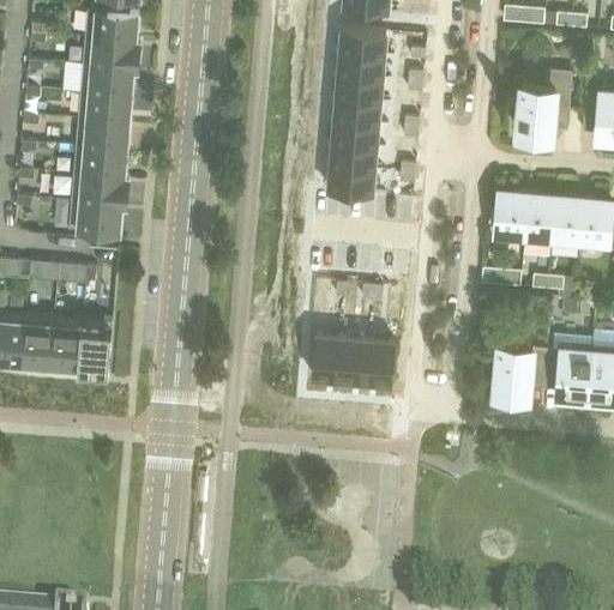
[(344,0),(344,6),(389,11),(389,0),(344,0)]
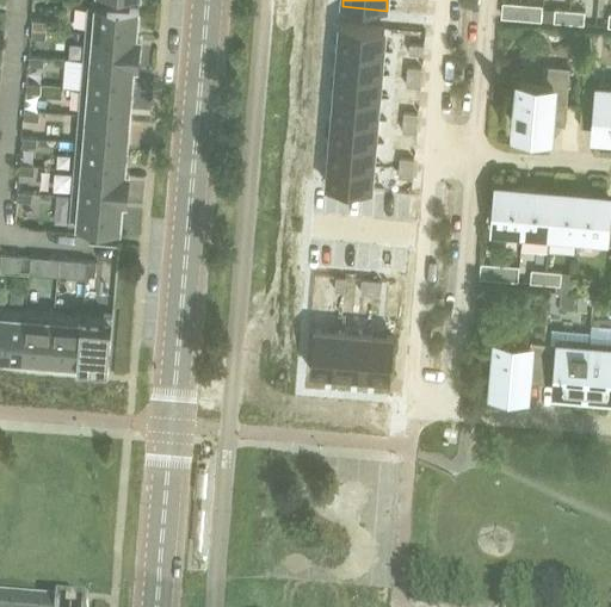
[(530,7),(529,23),(542,24),(543,8),(530,7)]
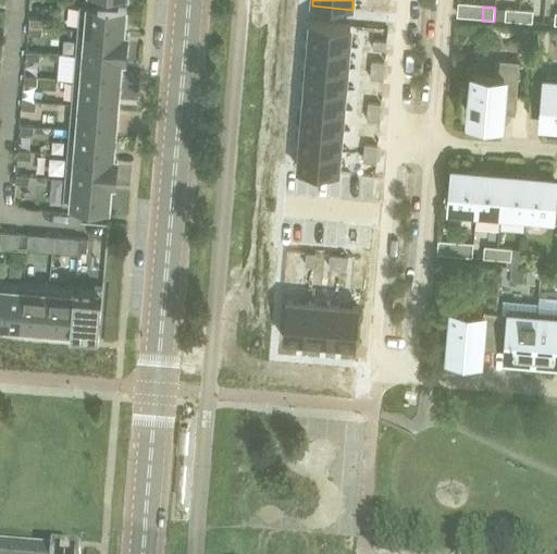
[(77,33),(127,37),(127,36),(124,36),(126,11),(79,8),(77,33)]
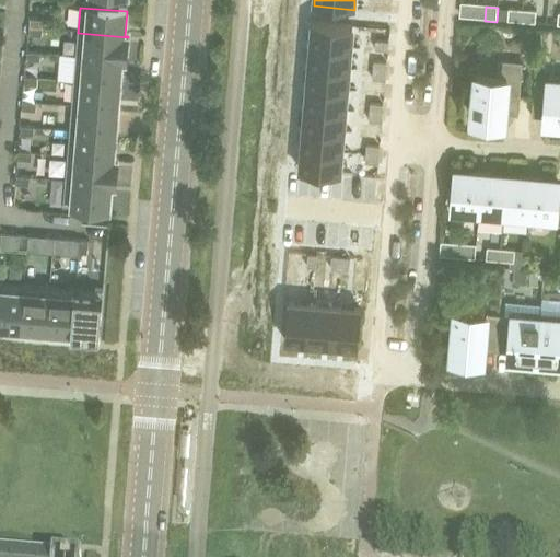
[(508,23),(522,24),(523,12),(509,11),(508,23)]
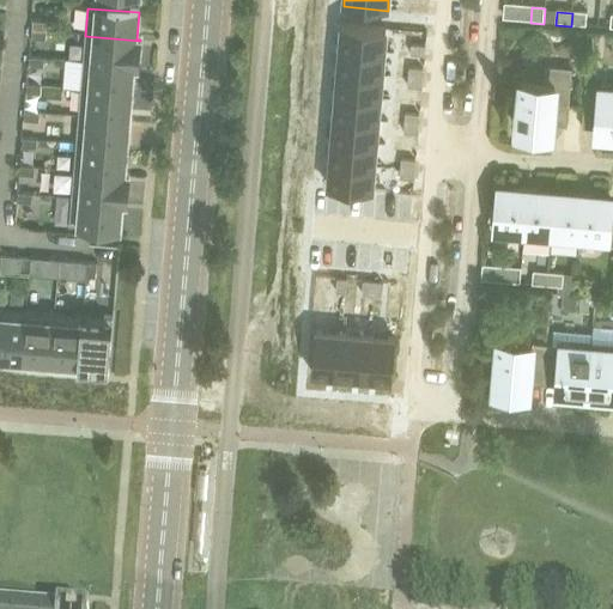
[(572,13),(571,26),(586,28),(587,14),(572,13)]
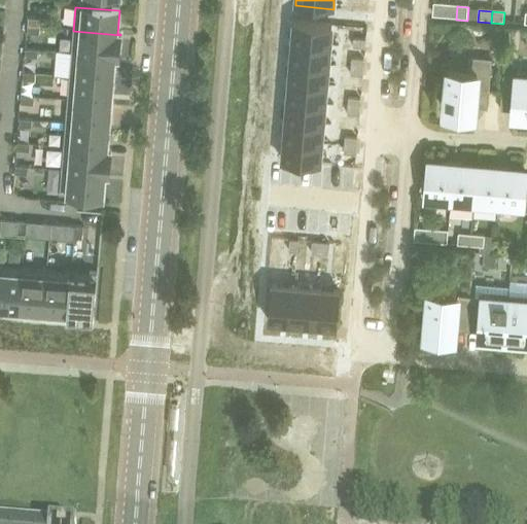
[(28,27),(40,28),(40,21),(28,20),(28,27)]
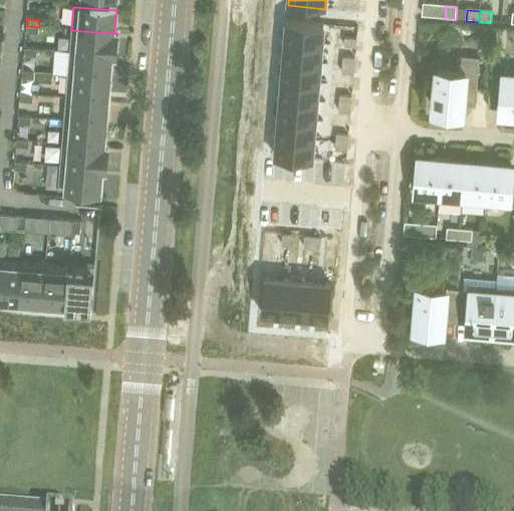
[(287,22),(285,42),(322,45),(323,25),(287,22)]
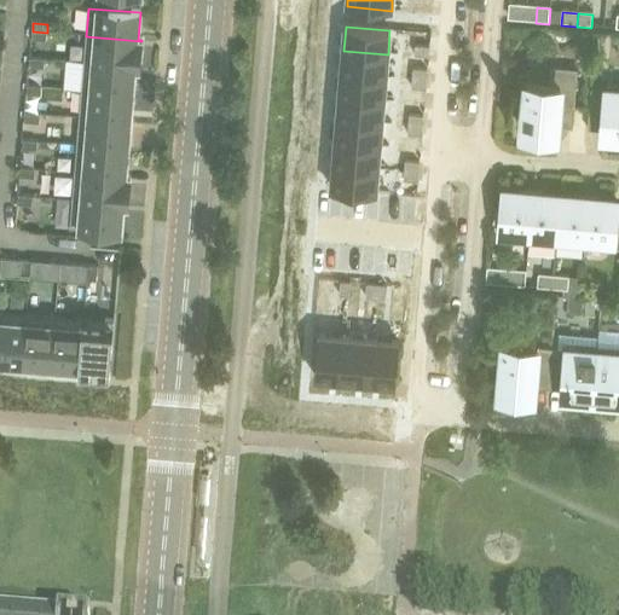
[(46,42),(47,33),(33,32),(32,41),(46,42)]
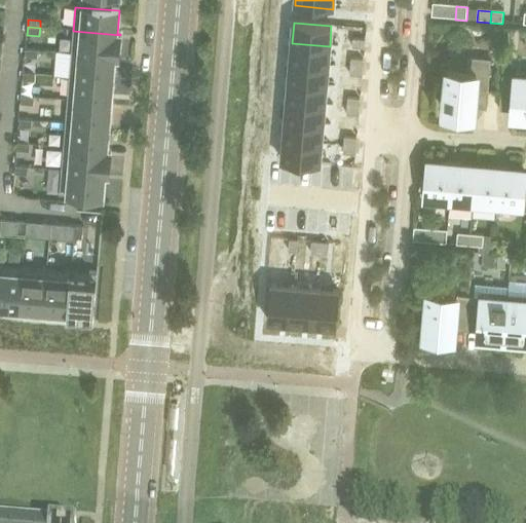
[(73,31),(71,54),(118,59),(120,35),(73,31)]
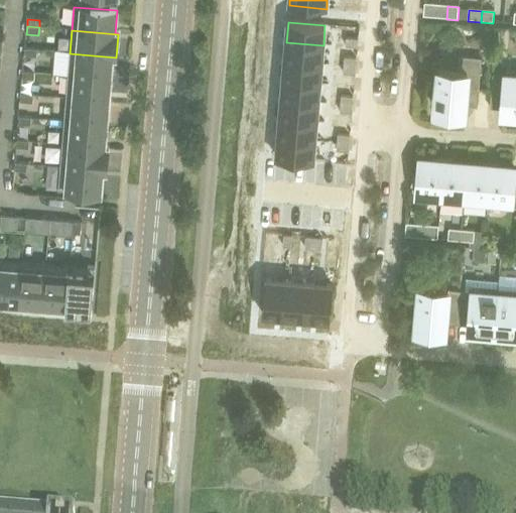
[(345,39),(344,47),(356,48),(356,40),(345,39)]
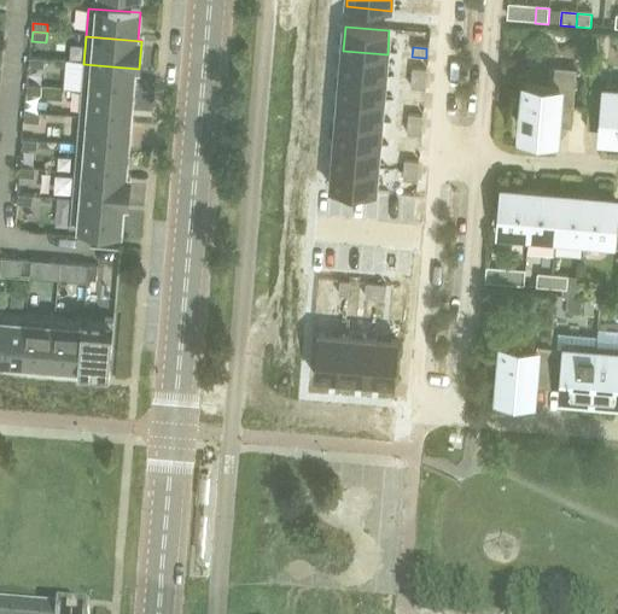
[(343,51),(340,74),(385,79),(388,54),(343,51)]
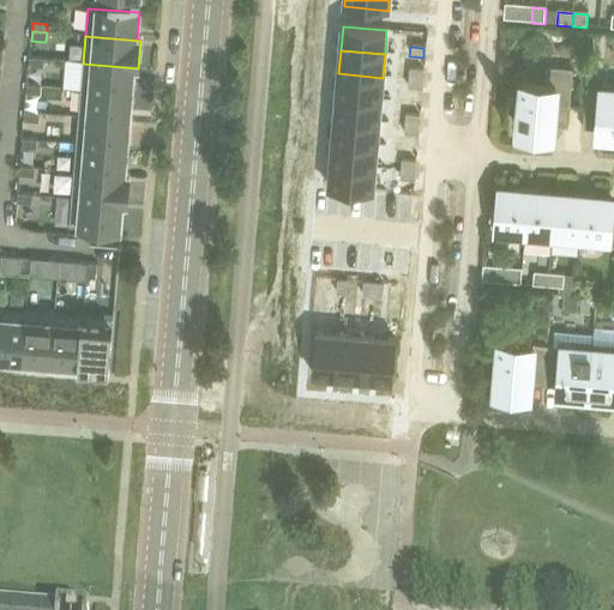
[(30,59),(29,68),(43,70),(44,60),(30,59)]
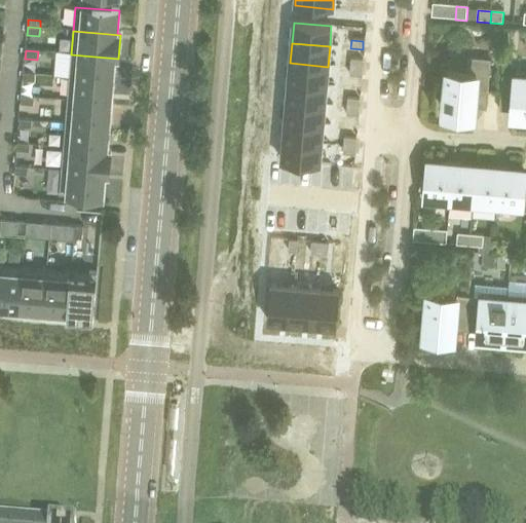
[(118,59),(71,54),(70,78),(113,81),(115,59),(118,60),(118,59)]
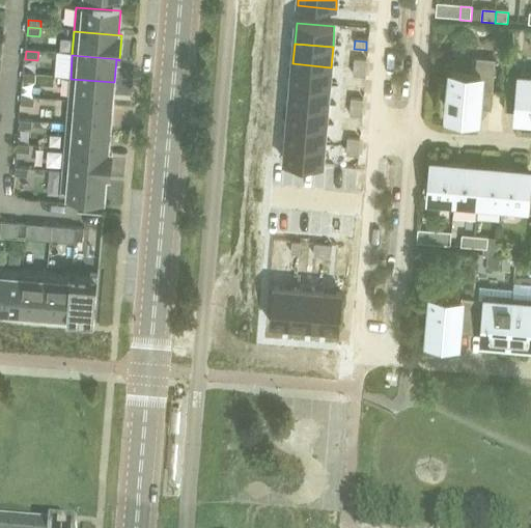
[(479,91),(493,93),(496,61),(472,59),(471,75),(452,73),(448,114),(477,117),(479,91)]
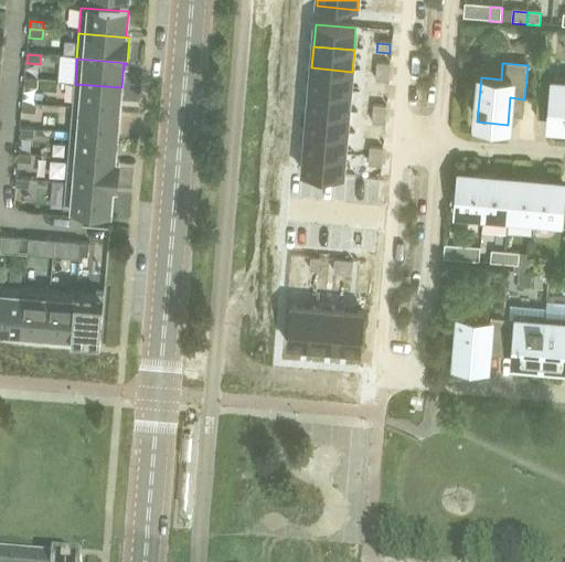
[(375,64),(374,73),(387,74),(388,65),(375,64)]
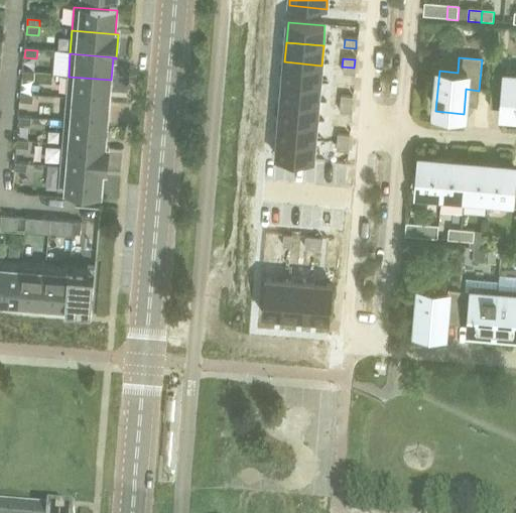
[(284,61),(283,82),(319,85),(321,66),(284,61)]
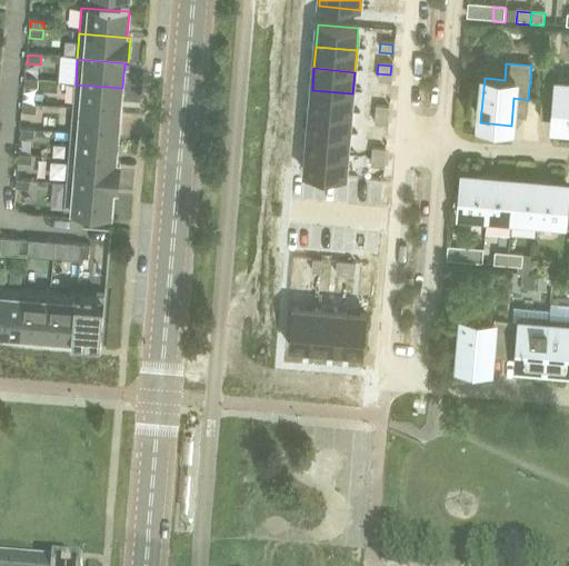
[(377,73),(376,82),(389,83),(390,75),(377,73)]
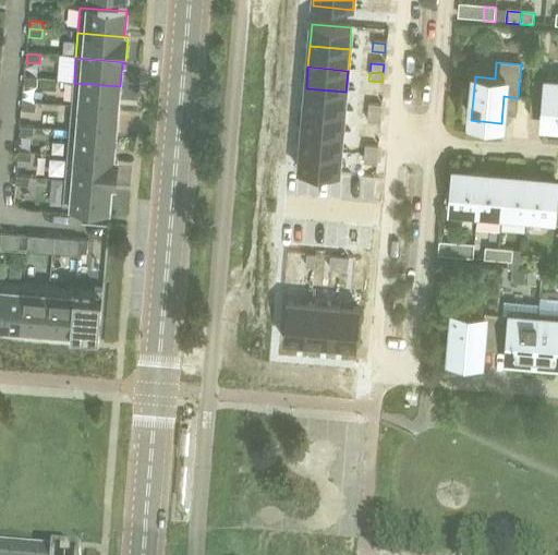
[(543,127),(557,128),(557,77),(547,77),(547,83),(533,82),(530,118),(531,119),(532,112),(544,113),(543,127)]
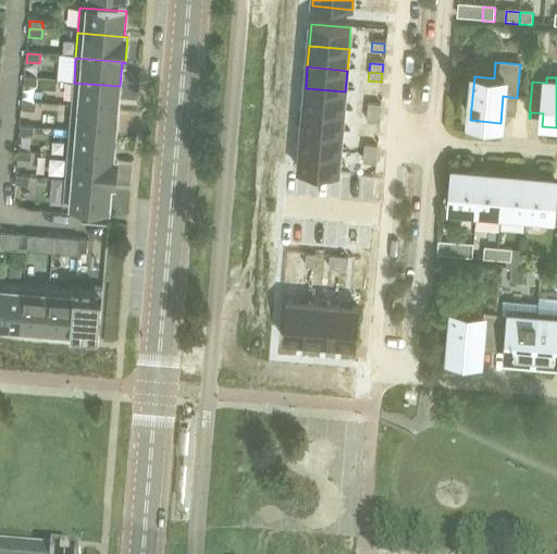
[(25,78),(24,87),(37,88),(38,79),(25,78)]
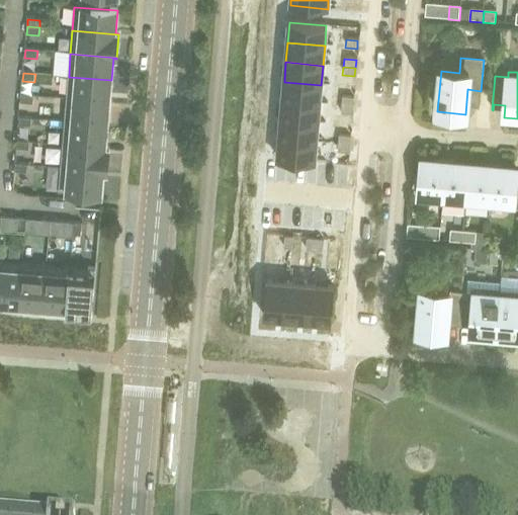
[(67,99),(109,103),(111,80),(69,77),(67,99)]
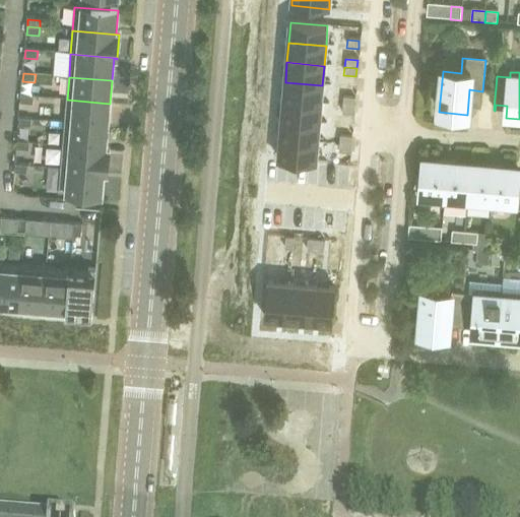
[(285,82),(283,102),(321,105),(322,85),(285,82)]
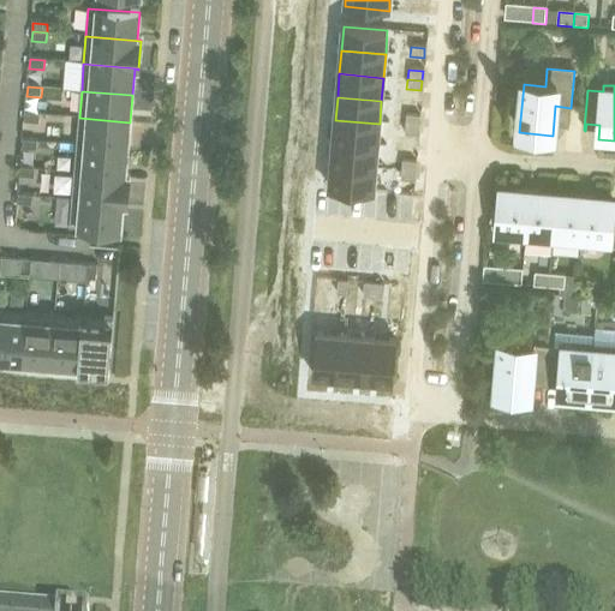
[(25,114),(24,123),(39,124),(40,115),(25,114)]
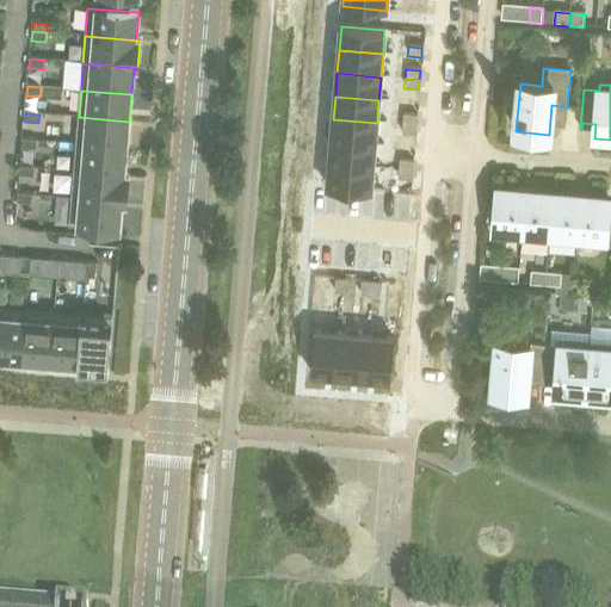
[(401,115),(401,124),(415,127),(417,116),(401,115)]
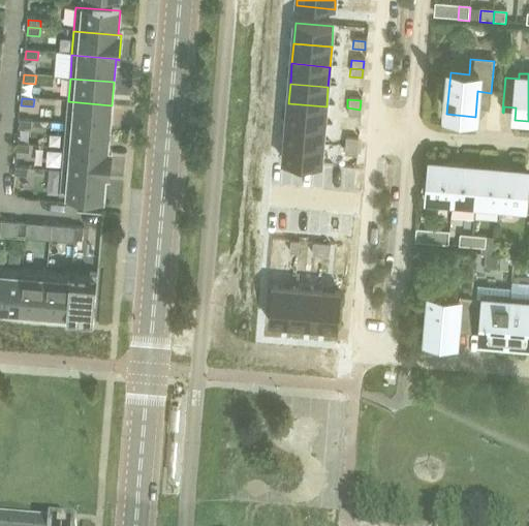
[(66,125),(111,129),(112,105),(68,101),(66,125)]
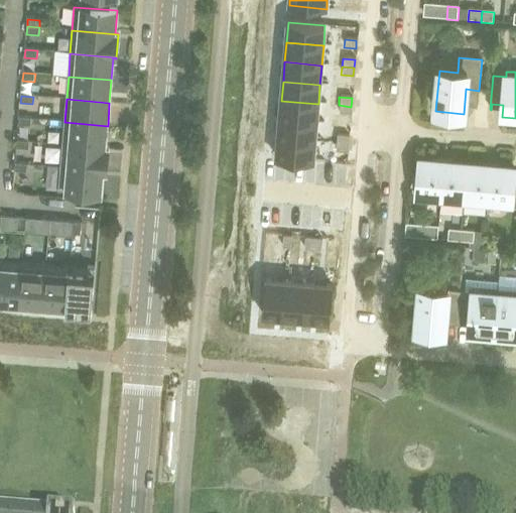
[(281,101),(280,120),(316,123),(318,104),(281,101)]
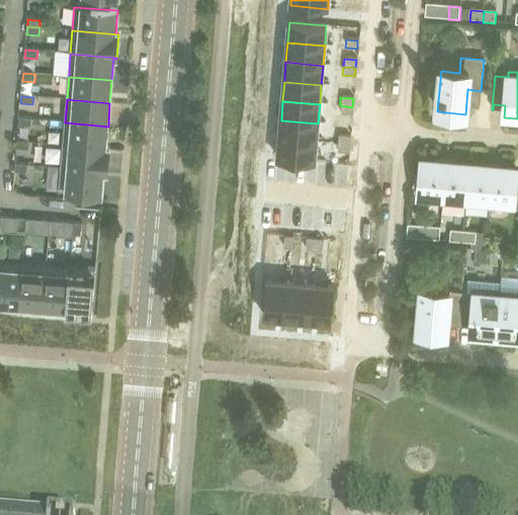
[(340,105),(339,114),(351,115),(352,107),(340,105)]
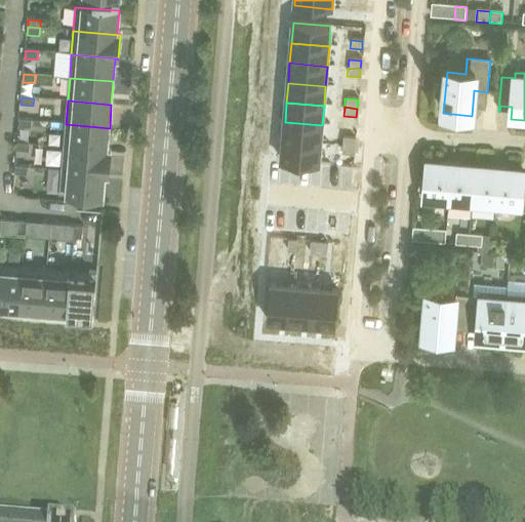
[(19,121),(18,128),(31,129),(32,121),(19,121)]
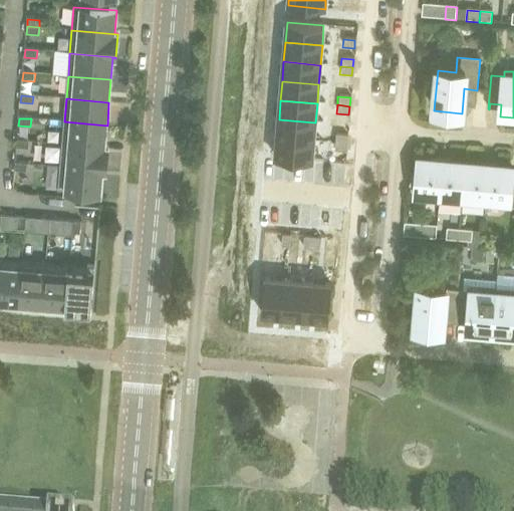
[(279,119),(277,139),(314,142),(315,122),(279,119)]
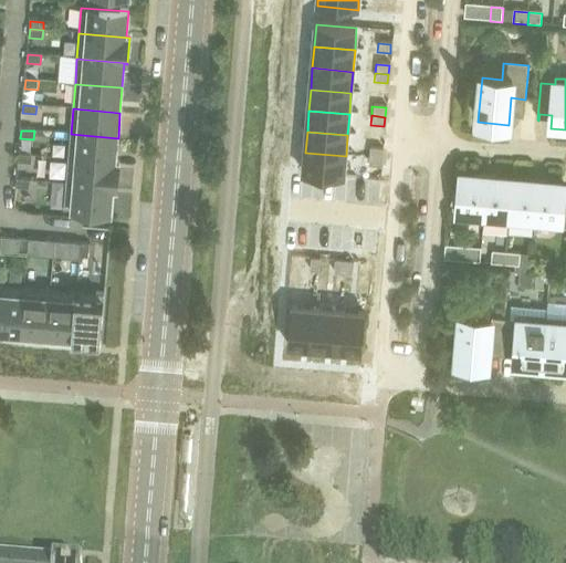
[(69,159),(119,164),(119,163),(116,163),(118,138),(71,134),(69,159)]
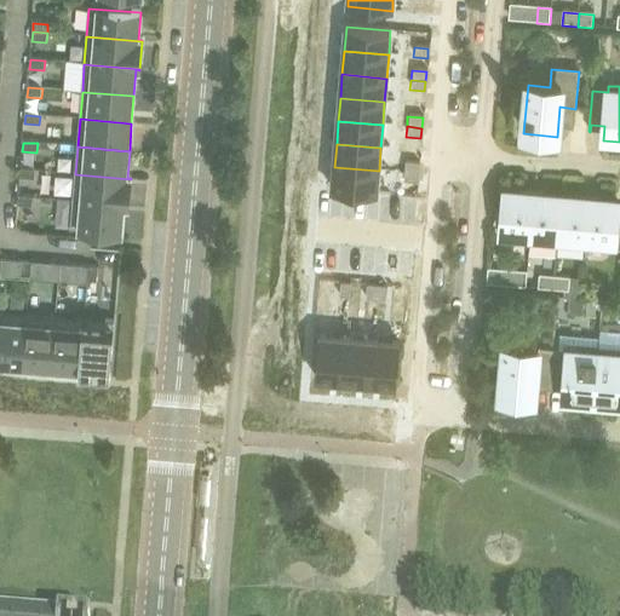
[(403,163),(402,173),(418,174),(418,165),(403,163)]
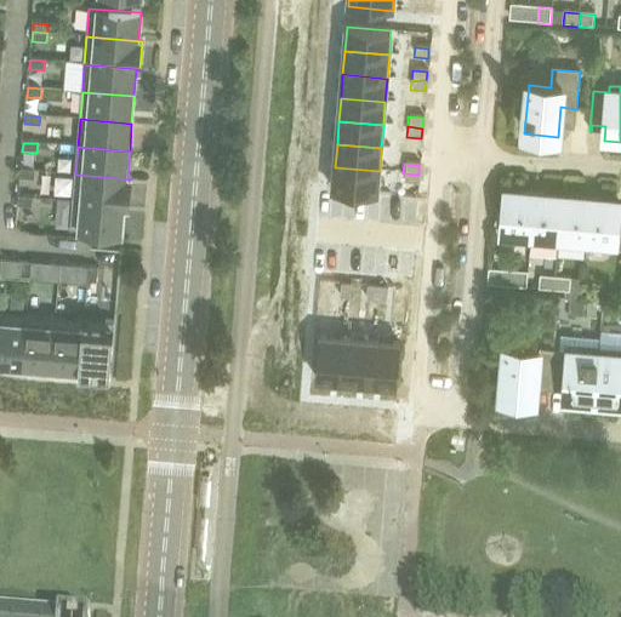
[(335,167),(332,192),(377,195),(380,171),(335,167)]
